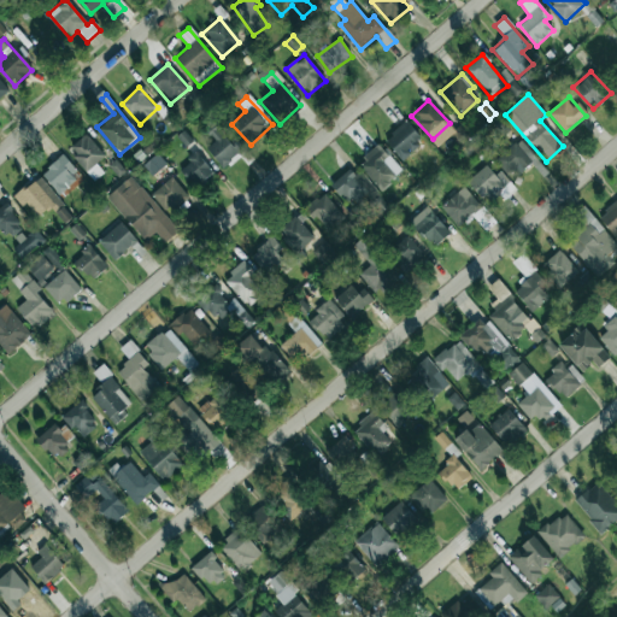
[(385,140),(400,159),(423,141),(406,121),(385,140)]
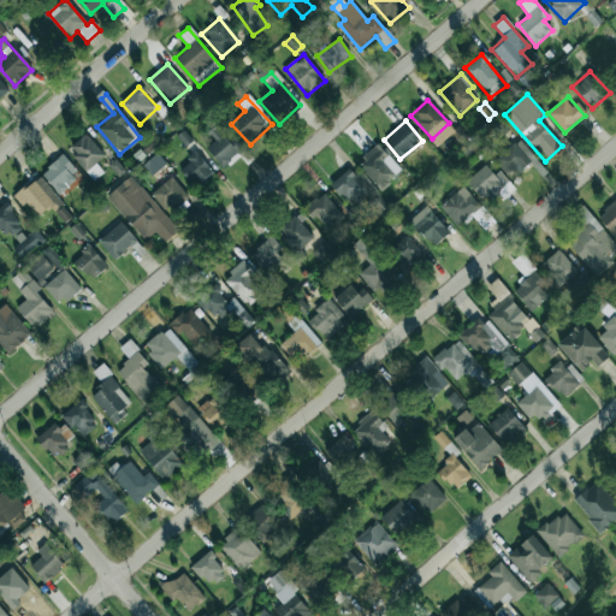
[(206,148),(221,167),(243,148),(232,136),(227,141),(214,126),(208,132),(214,141),(206,148)]
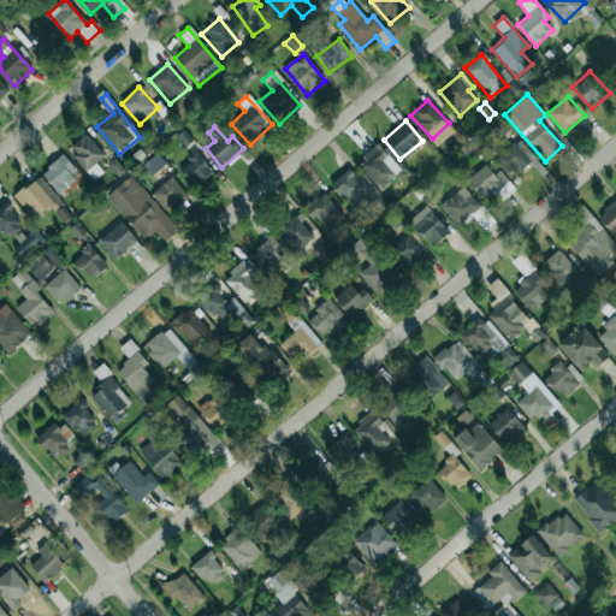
[(184,146),(191,141),(184,130),(176,136),(184,146)]
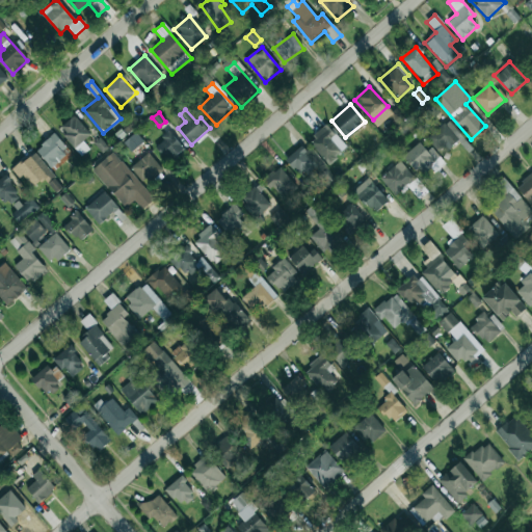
[(90,134),(74,115),(57,130),(81,156),(89,149),(82,141),(90,134)]
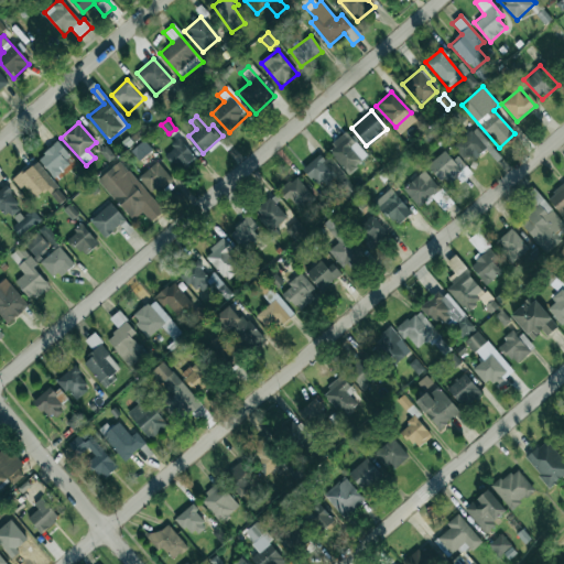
[(454,145),(469,163),(490,144),(475,127),(454,145)]
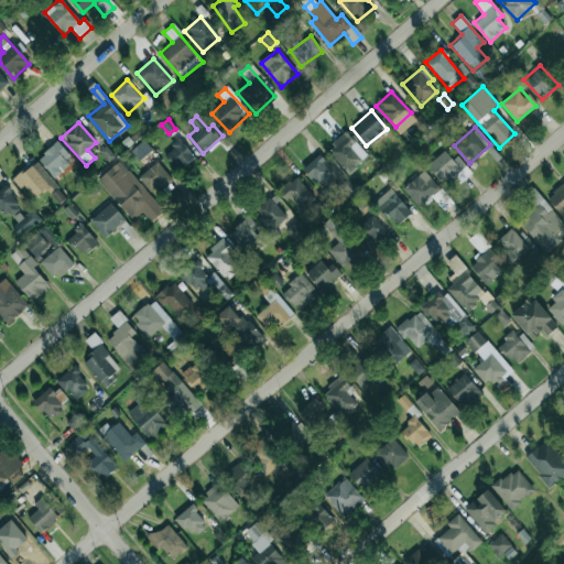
[(326,150),(348,174),(367,155),(346,132),(326,150)]
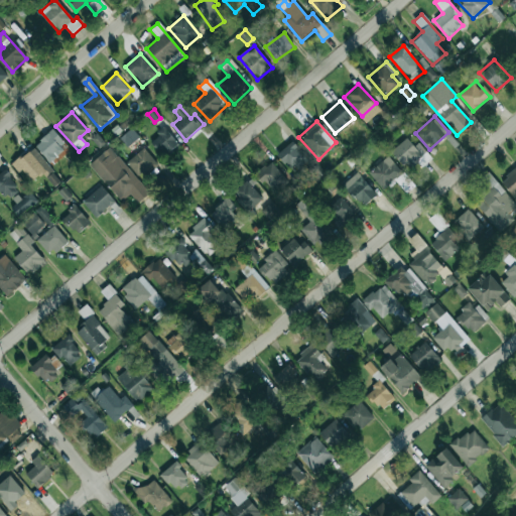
[(151,140),(166,157),(179,145),(164,128),(151,140)]
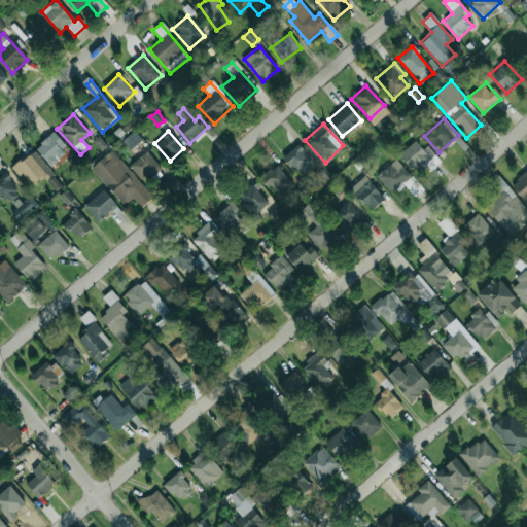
[(141,140),(134,132),(123,141),(130,150),(141,140)]
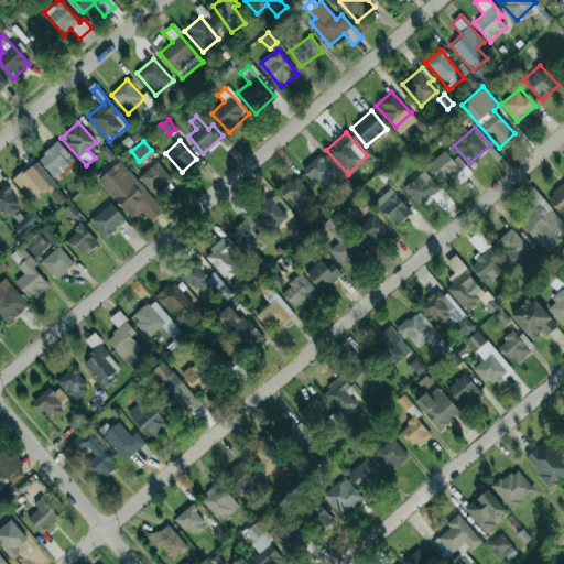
[(53,180),(71,167),(66,160),(69,158),(60,143),(38,156),(53,180)]
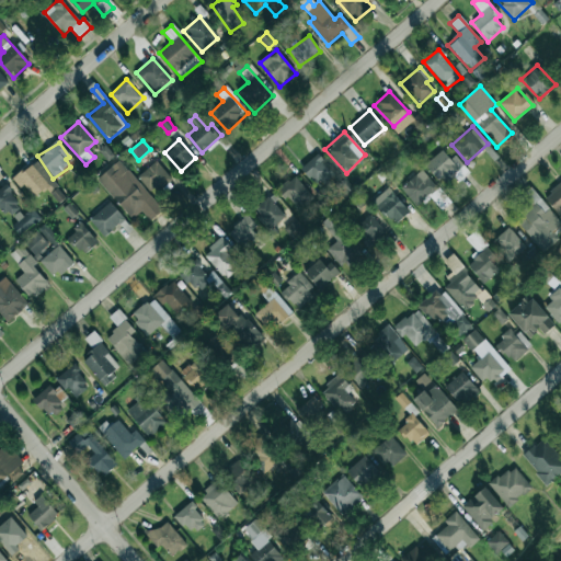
[(445,186),(455,176),(459,182),(469,172),(454,155),(449,159),(442,150),(425,164),(445,186)]
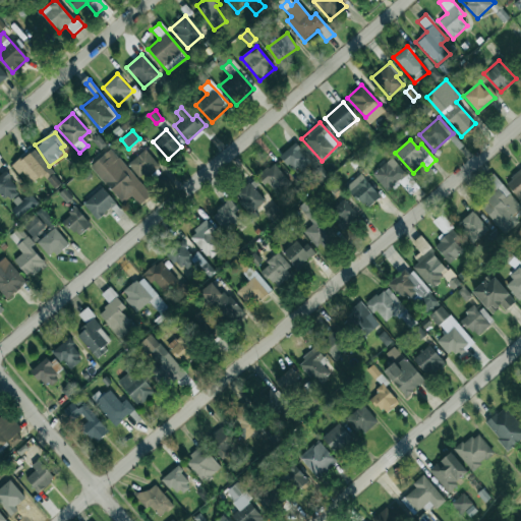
[(54,173),(33,149),(11,166),(18,174),(21,172),(32,183),(42,175),(46,180),(54,173)]
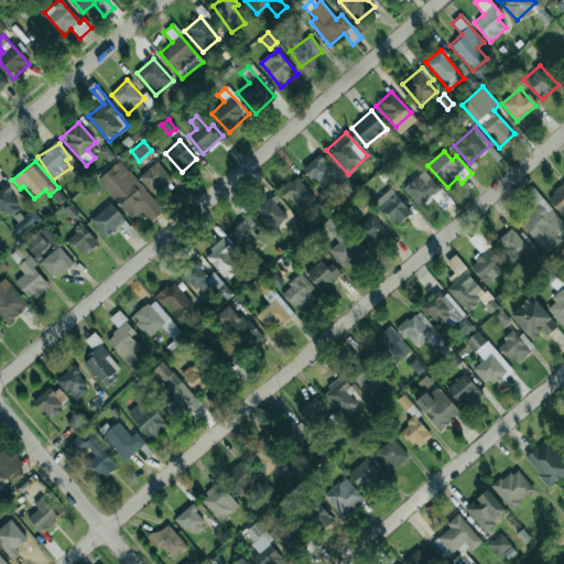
[(97,181),(132,220),(141,212),(150,223),(163,210),(119,161),(97,181)]
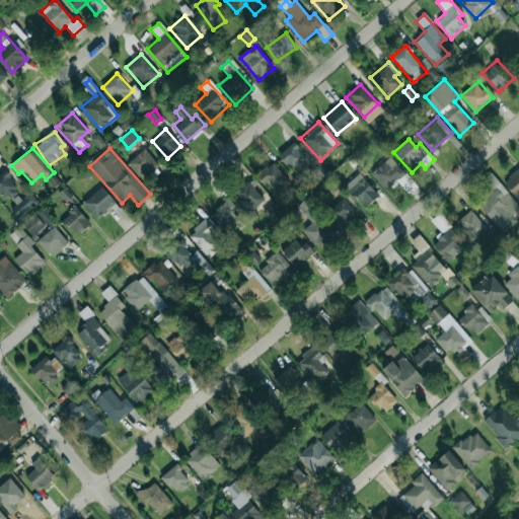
[(142,180),(159,165),(144,149),(127,164),(142,180)]
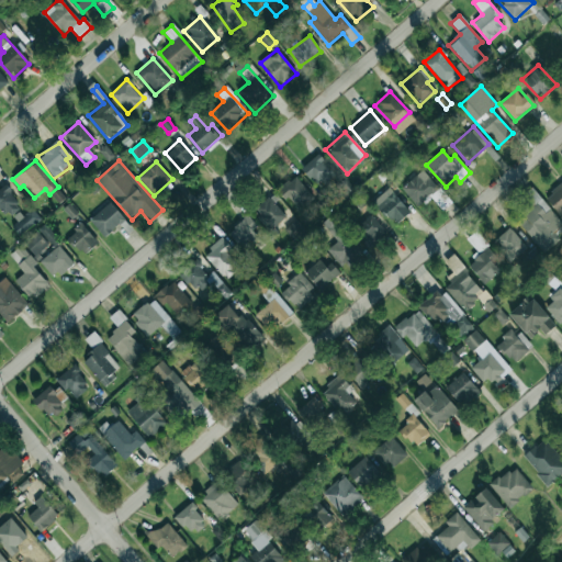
[(402,187),(416,206),(430,195),(441,211),(450,204),(425,169),(402,187)]
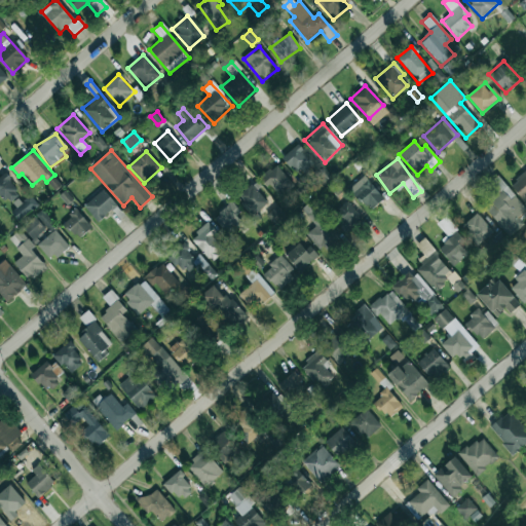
[(292,183),(274,164),(260,178),(277,196),(292,183)]
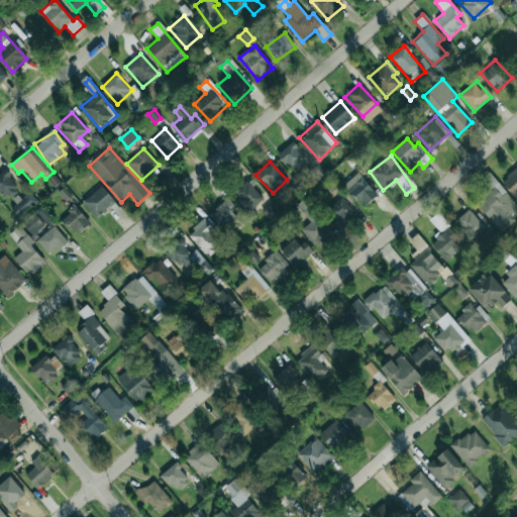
[(516,168),(501,182),(516,200),(516,199),(516,168)]
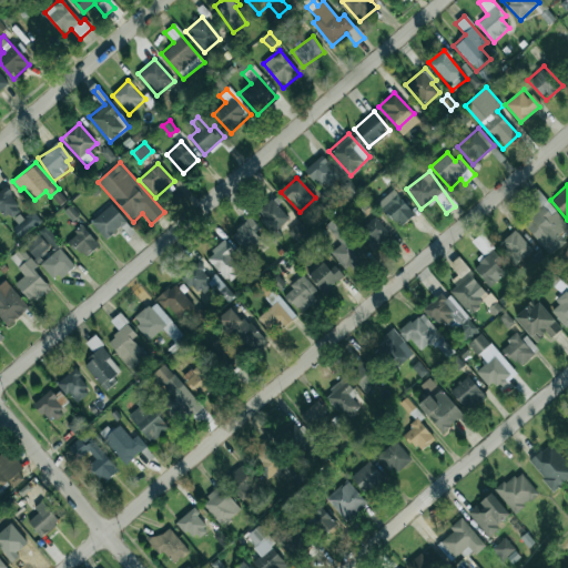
[(0,212),(8,221),(21,209),(3,188),(0,190),(0,212)]
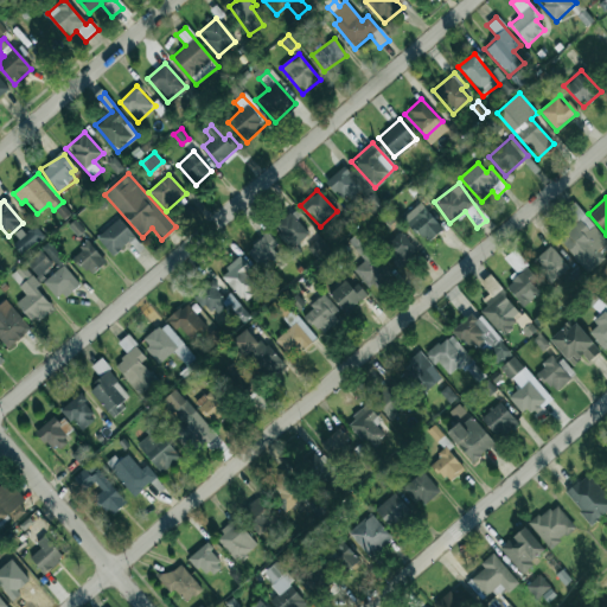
[(443,229),(420,203),(403,218),(427,244),(443,229)]
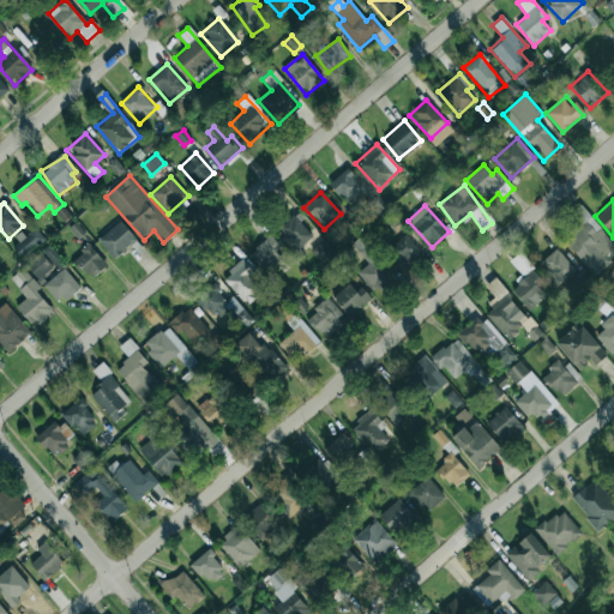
[(561,239),(594,275),(613,256),(613,242),(581,206),(572,214),(579,223),(561,239)]
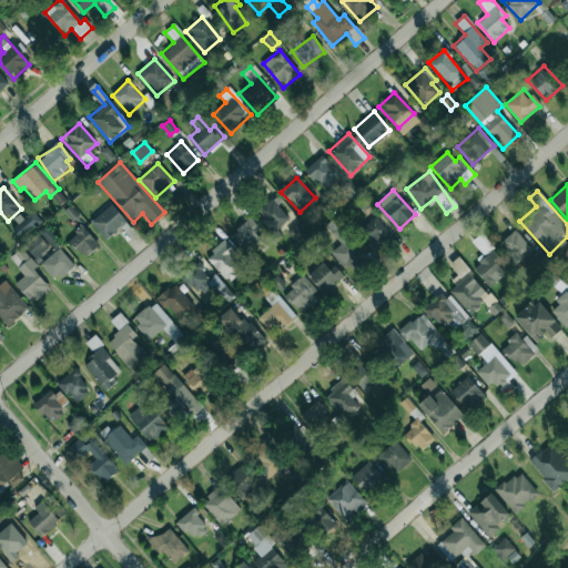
[(256,211),(271,232),(287,220),(273,199),(256,211)]
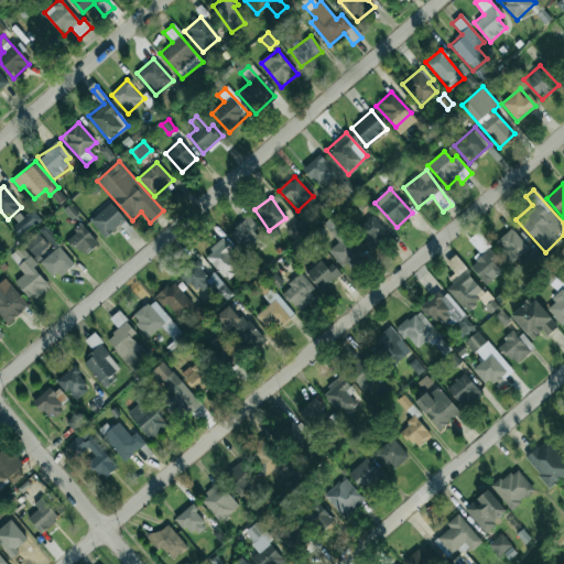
[(331,210),(322,199),(315,205),(324,216),(331,210)]
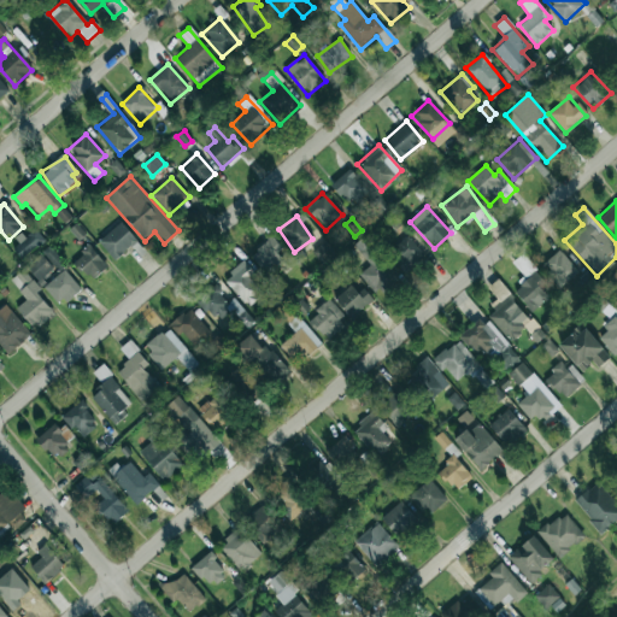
[(137,242),(121,222),(98,241),(113,260),(137,242)]
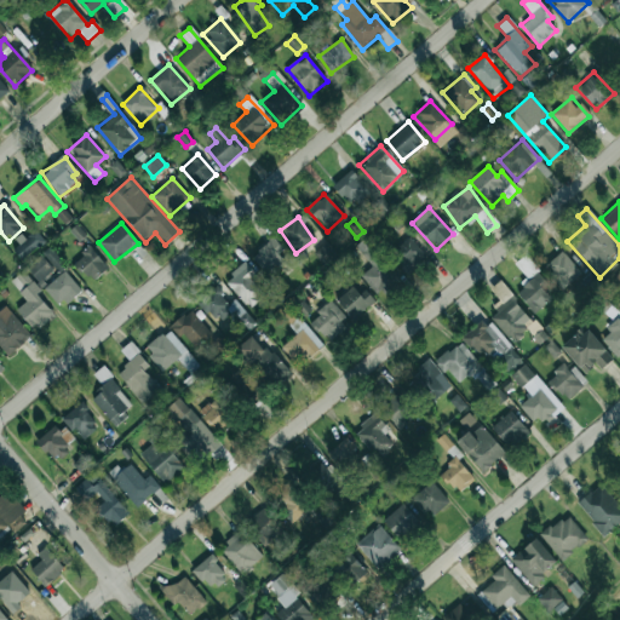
[(79,241),(86,234),(76,225),(70,231),(79,241)]
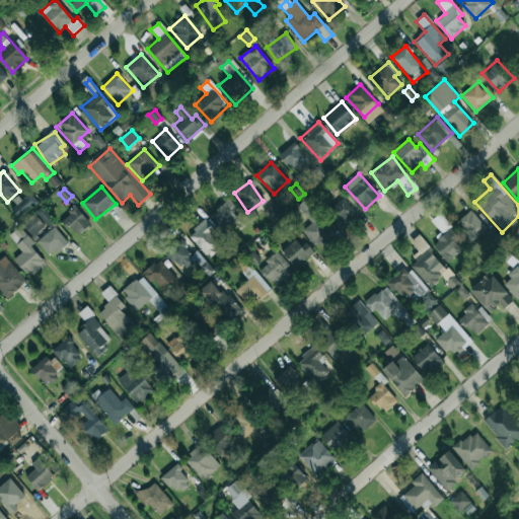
[(11,210),(19,218),(38,201),(29,193),(11,210)]
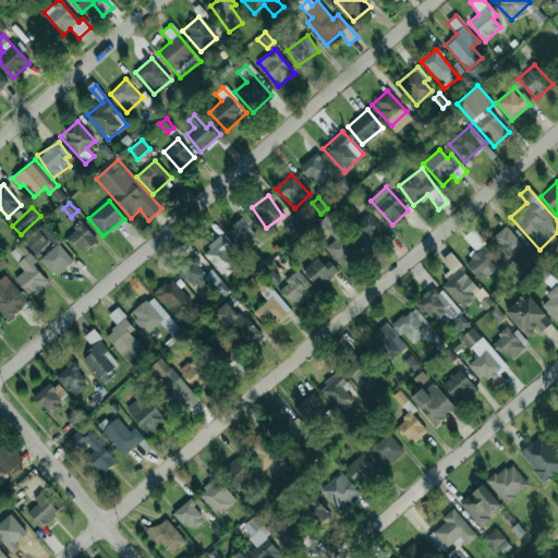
[(257,237),(251,229),(255,225),(245,214),(227,231),(243,250),(257,237)]
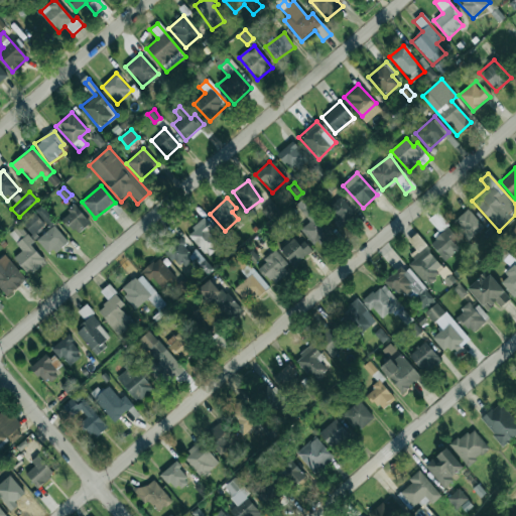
[(326,208),(336,227),(354,217),(344,198),(326,208)]
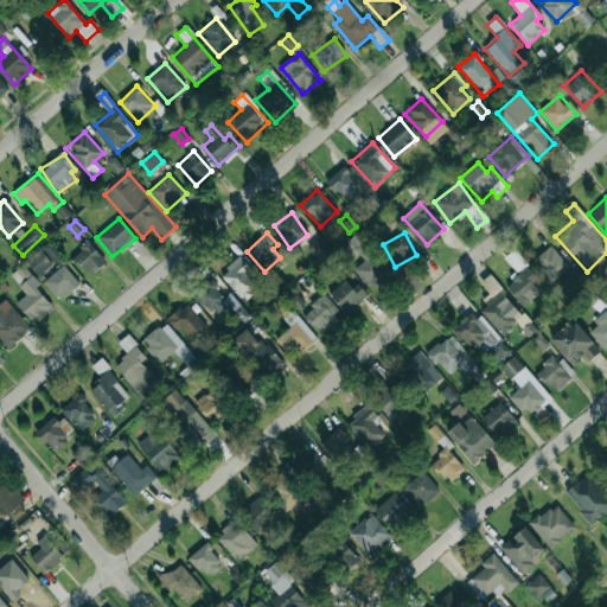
[(374,291),(394,272),(357,234),(347,242),(364,260),(353,270),(374,291)]
